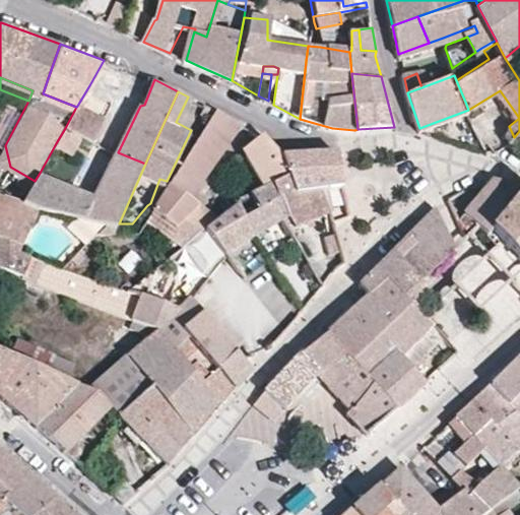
[(196,111),(209,117),(214,110),(200,103),(196,111)]
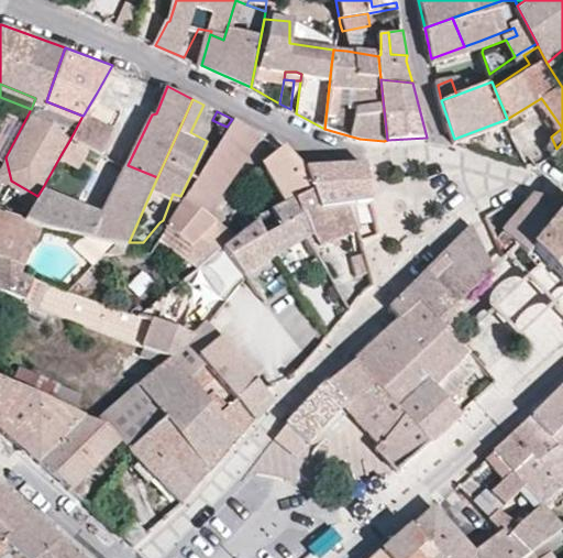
[(86,145),(101,153),(112,126),(84,115),(83,116),(70,139),(86,145)]
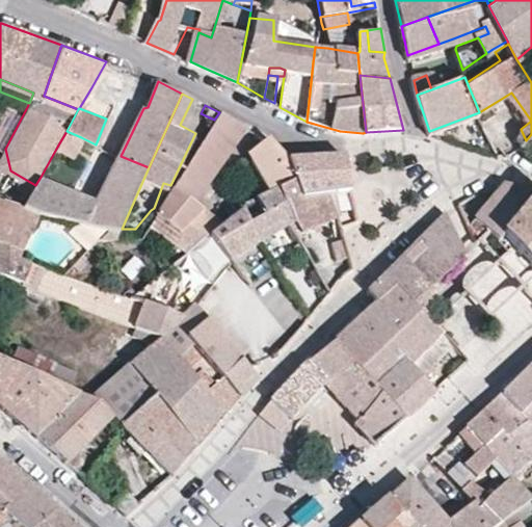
[(225,220),(195,200),(222,159),(245,125),(219,112),(214,120),(206,132),(189,160),(156,213),(153,218),(178,232),(168,241),(185,252),(216,228),(225,220)]
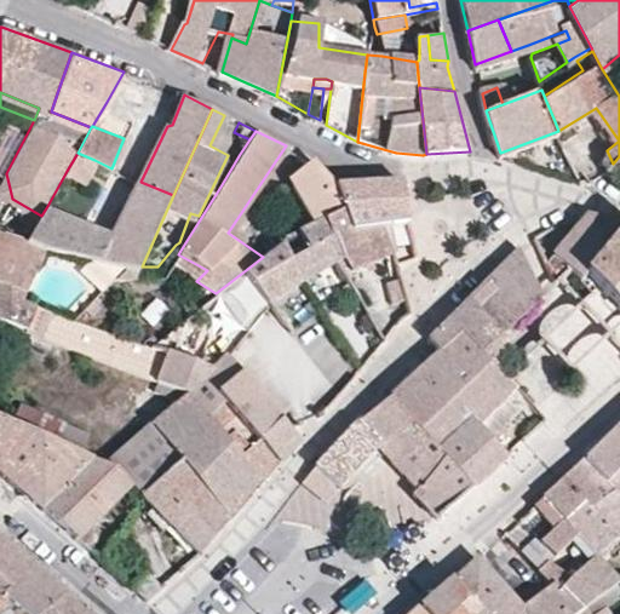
[(67,171),(84,181),(95,160),(78,153),(67,171)]
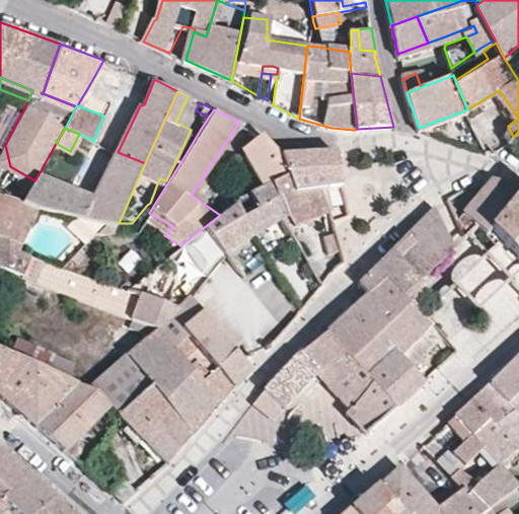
[(261,132),(242,148),(264,184),(272,179),(287,172),(279,156),(283,154),(264,133),(261,132)]
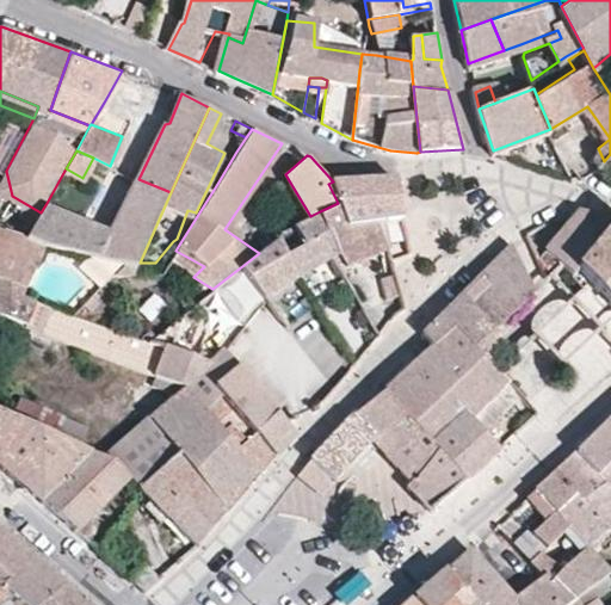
[(6,171),(0,180),(0,189),(12,196),(6,171)]
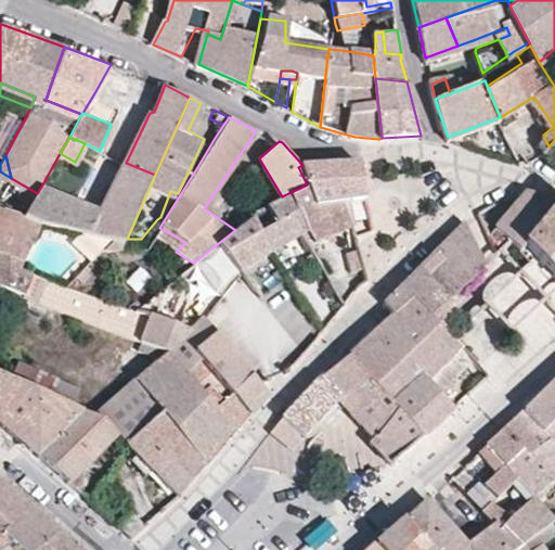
[(307,184),(314,201),(348,197),(370,195),(360,162),(302,165),(298,167),(307,184)]
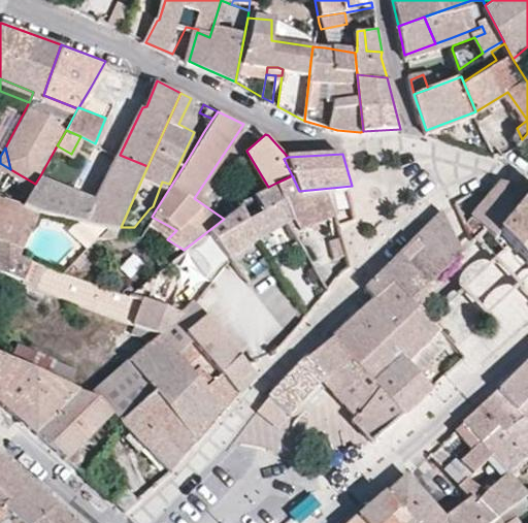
[(120,155),(98,199),(40,175),(35,184),(24,203),(35,207),(43,210),(48,214),(111,226),(103,236),(119,234),(121,227),(147,166),(120,155)]
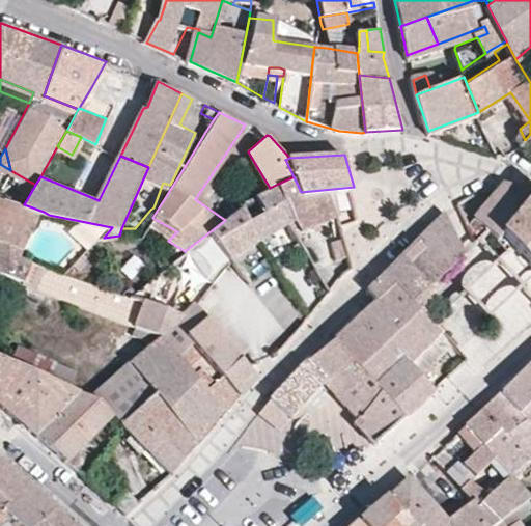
[(342,224),(333,189),(301,192),(294,176),(278,184),(292,216),(287,219),(290,223),(297,232),(327,218),(330,227),(342,224)]
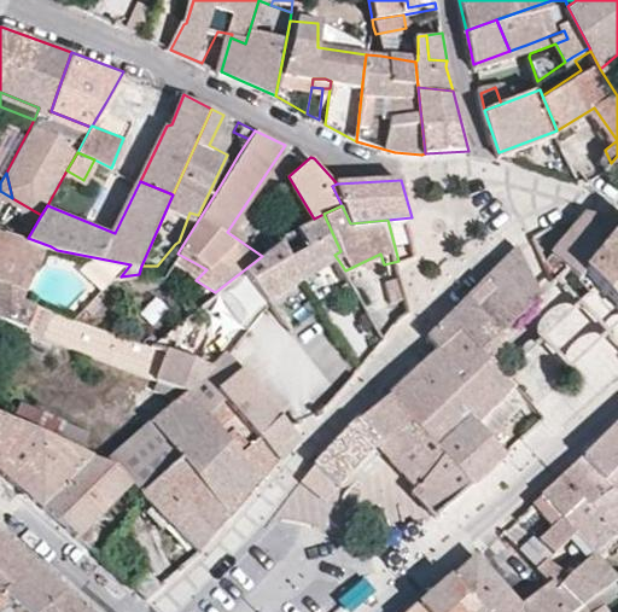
[(617,226),(617,214),(587,210),(553,251),(566,267),(570,263),(579,274),(617,226)]
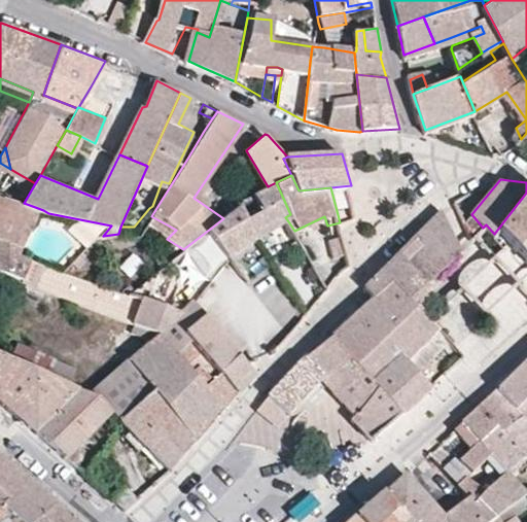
[(255,193),(264,208),(251,217),(262,234),(285,217),(290,214),(276,182),(268,186),(255,193)]
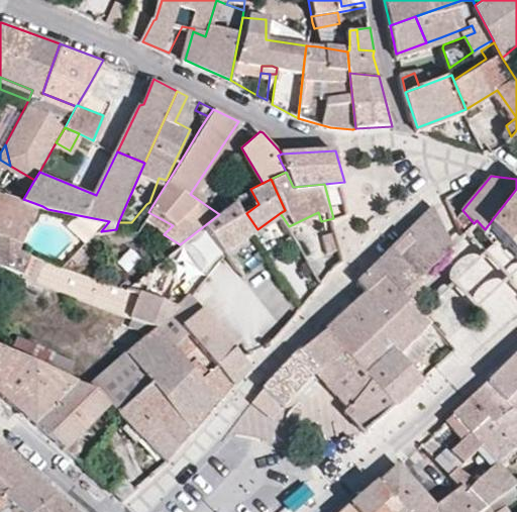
[(516,189),(485,229),(514,259),(516,261),(516,189)]
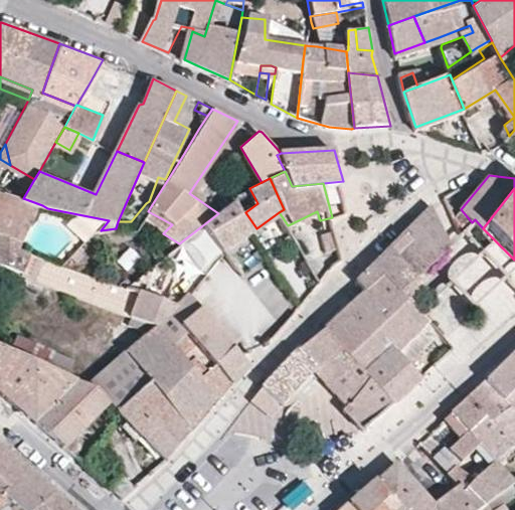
[(0,231),(21,239),(42,205),(34,202),(23,198),(0,192),(0,231)]
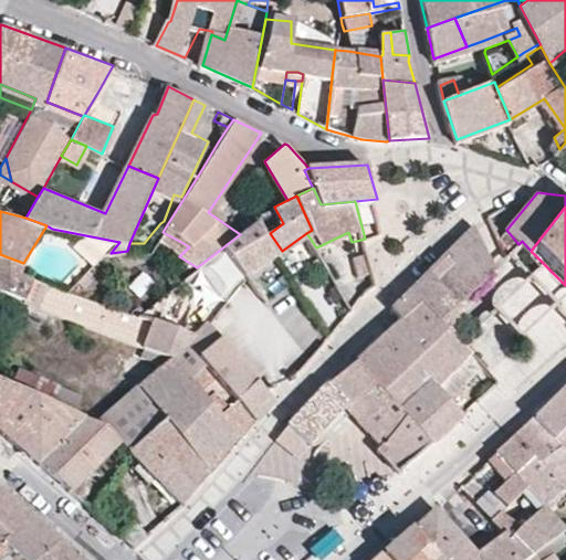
[(241,239),(245,245),(236,251),(251,273),(282,251),(270,233),(260,219),(250,225),(242,233),(242,235),(241,239)]
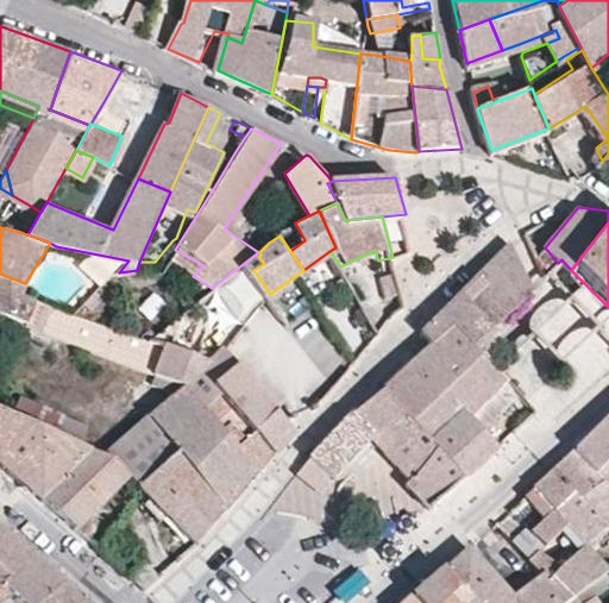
[(498,334),(491,326),(531,289),(508,243),(444,308),(483,350),(498,334)]
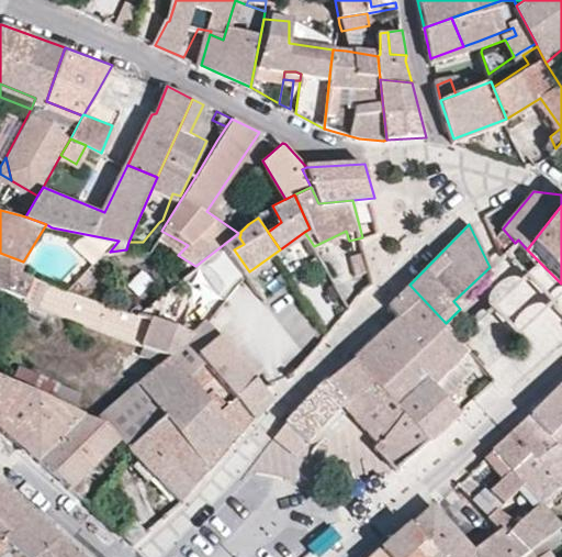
[(503,229),(494,236),(502,255),(515,243),(503,229)]
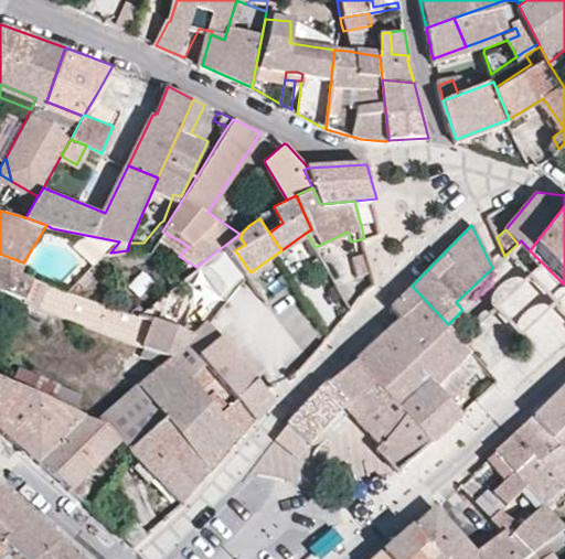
[(179,256),(189,246),(162,232),(157,243),(179,256)]
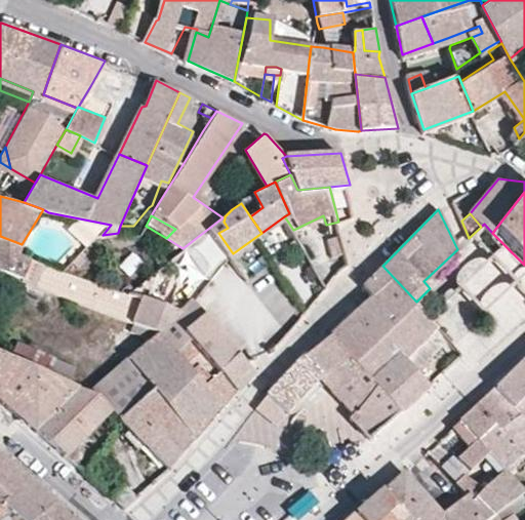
[(261,233),(265,239),(283,226),(282,224),(287,221),(284,216),(261,233)]
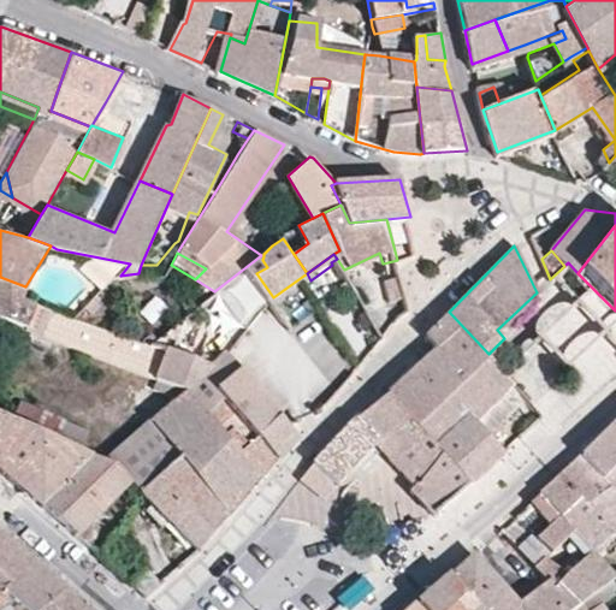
[(398,271),(390,272),(395,294),(403,292),(398,271)]
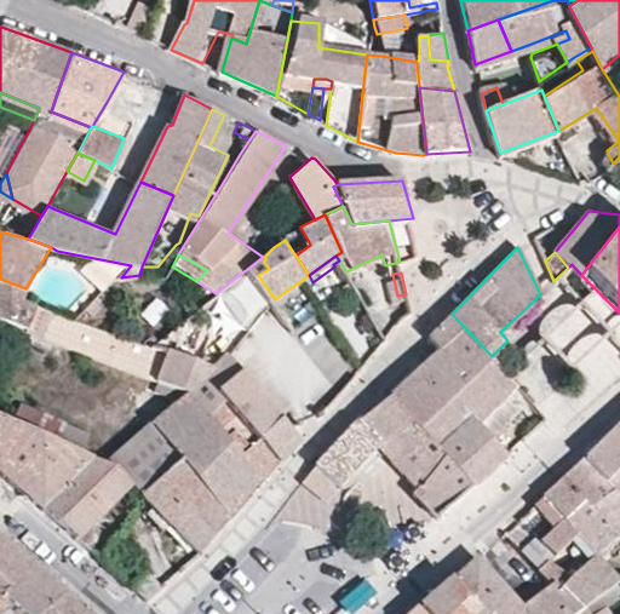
[(313,282),(309,275),(275,299),(281,304),(286,300),(313,282)]
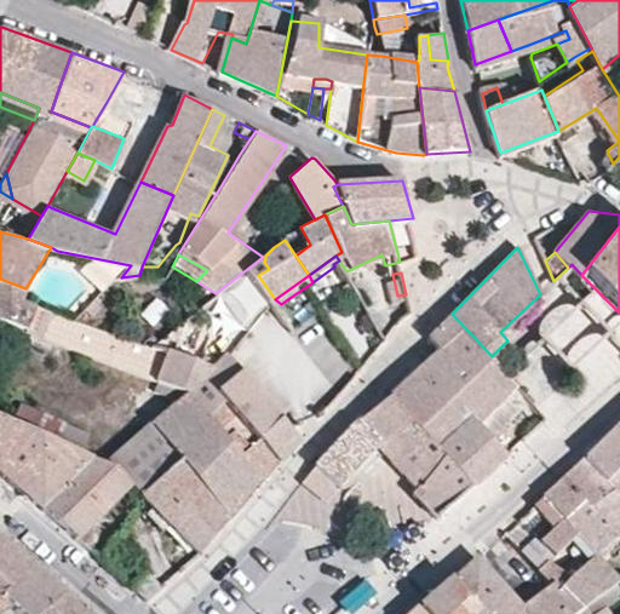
[(0,315),(9,319),(65,338),(188,388),(205,373),(230,402),(283,460),(302,441),(296,428),(229,350),(214,362),(155,340),(145,337),(84,315),(23,292),(26,288),(0,279),(0,315)]
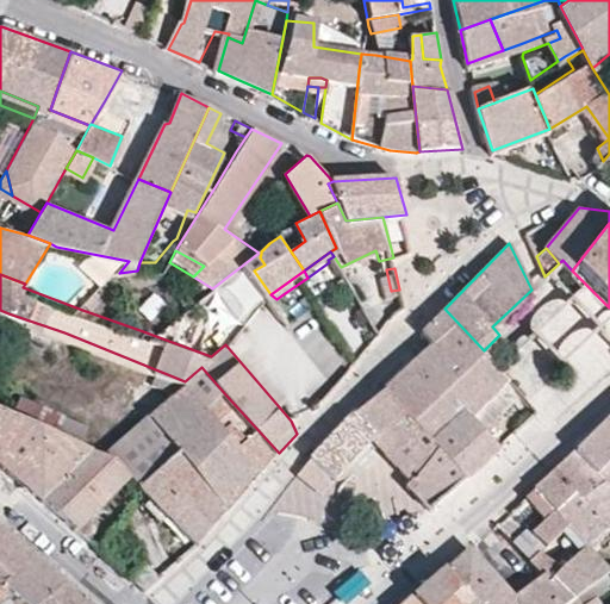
[(436,341),(387,386),(468,473),(500,444),(486,428),(508,408),(492,391),(498,385),(503,380),(509,377),(484,350),(444,309),(424,329),(436,341)]
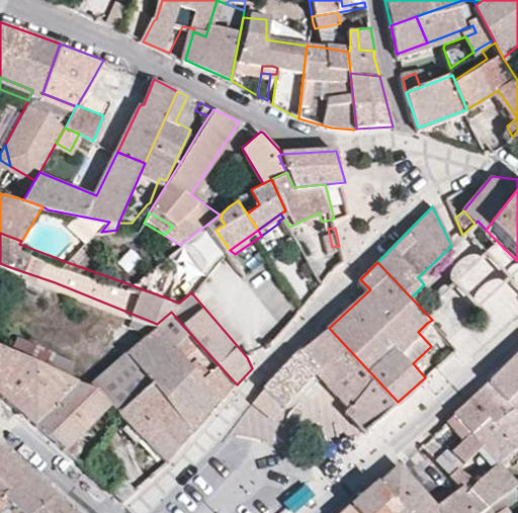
[(141,275),(135,271),(121,281),(130,284),(141,275)]
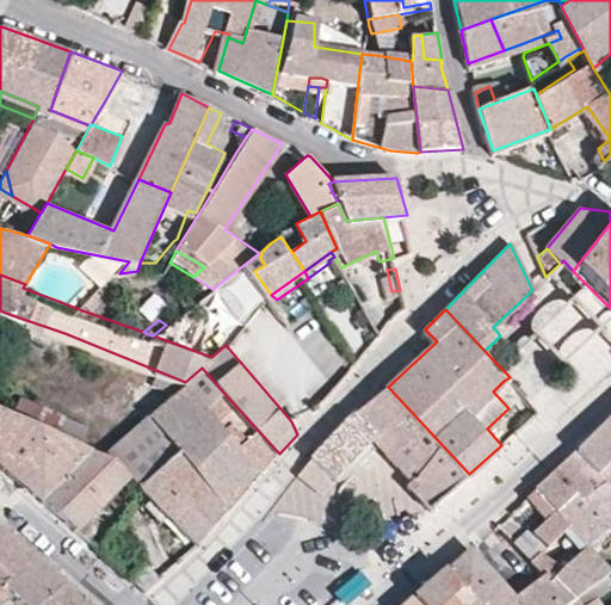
[(310,328),(302,334),(339,382),(352,365),(331,339),(322,344),(310,328)]
